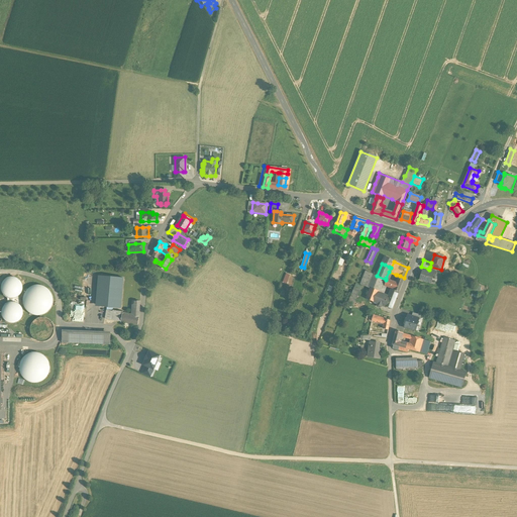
[(368,288),(374,275),(363,270),(357,284),(368,288)]
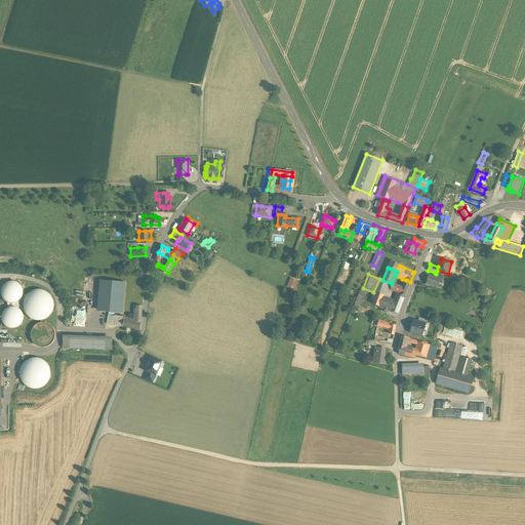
[(434,276),(430,275),(427,284),(438,287),(440,280),(440,278),(434,276)]
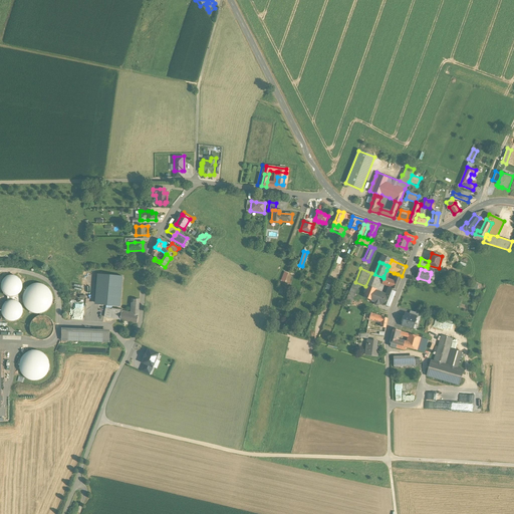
[(374,274),(371,273),(365,286),(367,287),(368,287),(376,290),(376,289),(378,283),(381,284),(383,279),(383,278),(374,274)]
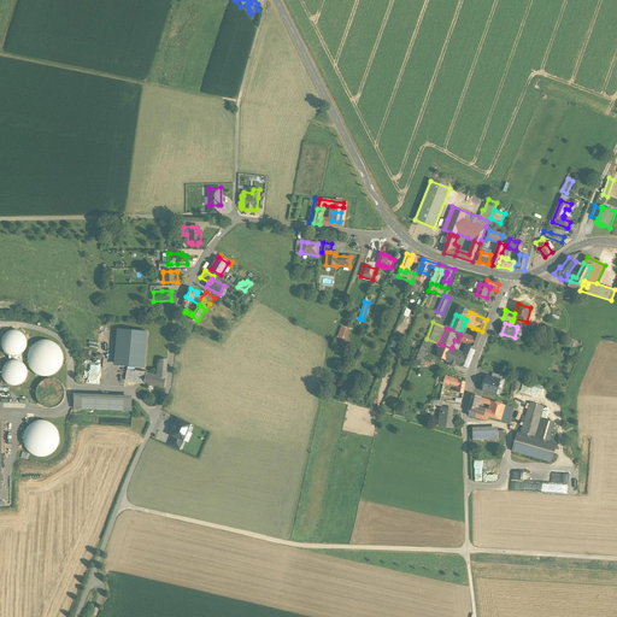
[(470,336),(460,331),(460,334),(460,335),(458,341),(460,342),(466,345),(476,348),(482,331),(477,329),(475,335),(474,338),(470,336)]
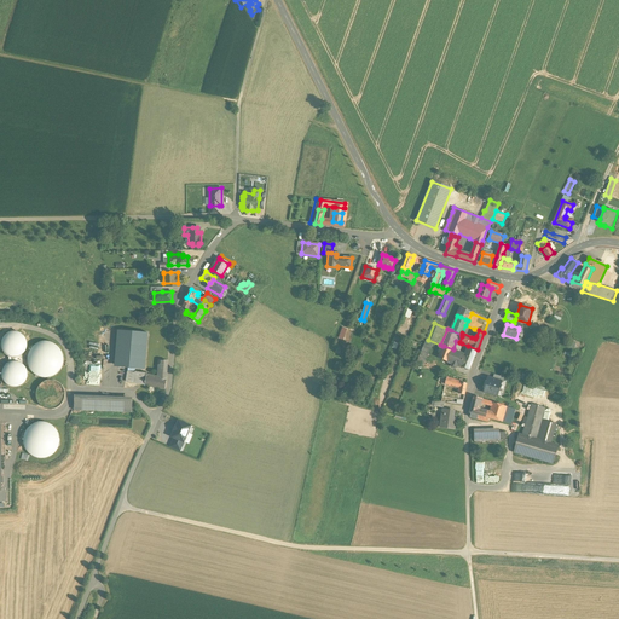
[(15,358),(19,357),(23,354),(25,351),(27,347),(27,342),(25,337),(22,334),(18,333),(15,331),(10,331),(6,334),(3,336),(0,340),(0,342),(0,346),(0,348),(3,353),(5,356),(10,358),(15,358)]
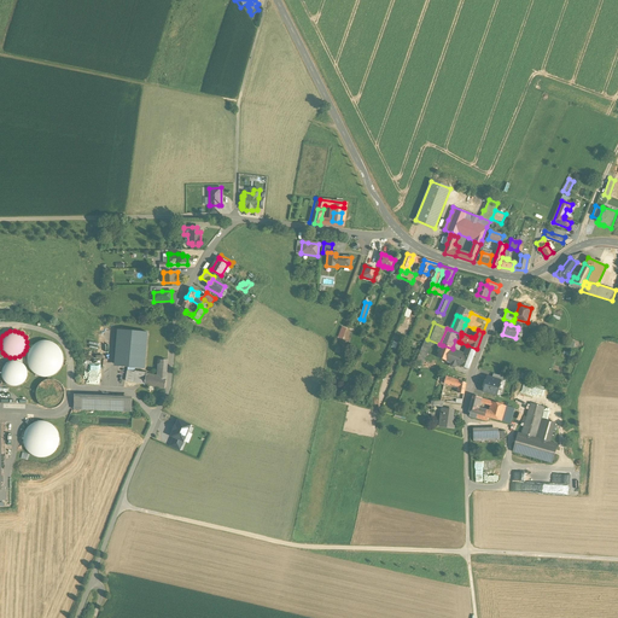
[(115,366),(144,368),(147,334),(118,331),(115,366)]
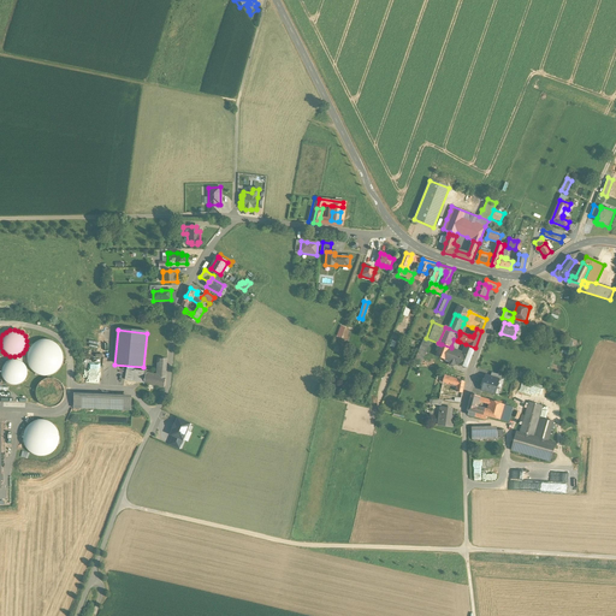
[(43,377),(49,375),(54,373),(59,369),(61,365),(63,359),(63,353),(60,348),(55,343),(49,341),(43,339),(37,341),(31,344),(28,350),(27,356),(27,361),(29,367),(33,372),(37,374),(43,377)]
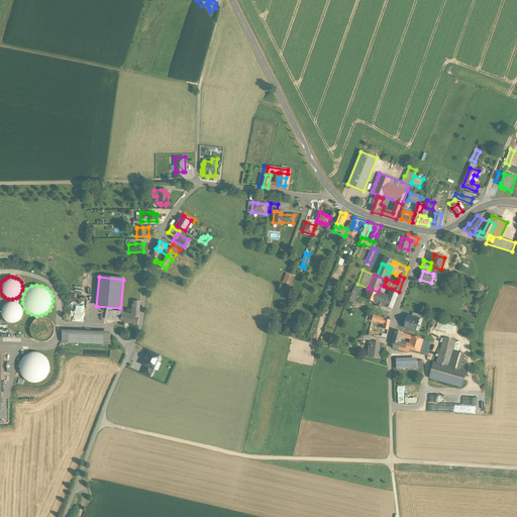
[(354,288),(347,305),(352,307),(359,291),(354,288)]
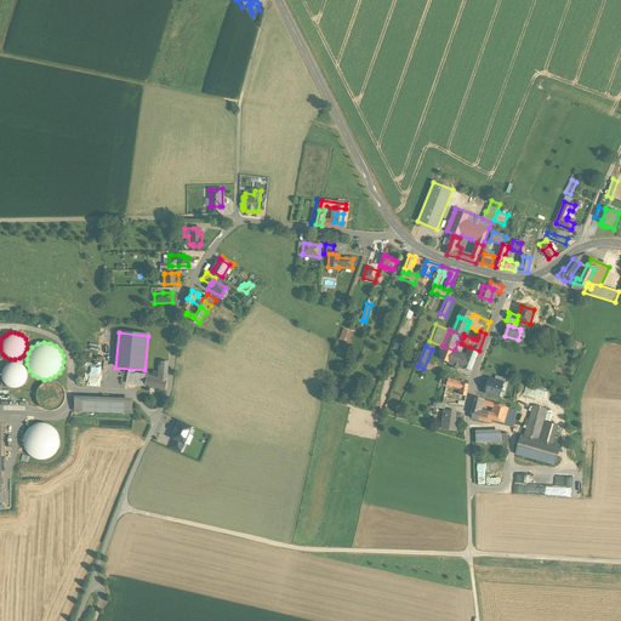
[(455,351),(445,347),(444,347),(440,360),(450,363),(454,352),(455,351)]
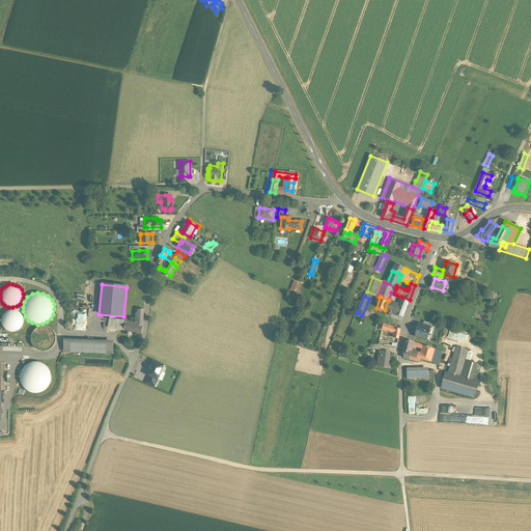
[(401,297),(399,305),(395,304),(391,313),(392,313),(402,317),(408,305),(410,300),(401,297)]
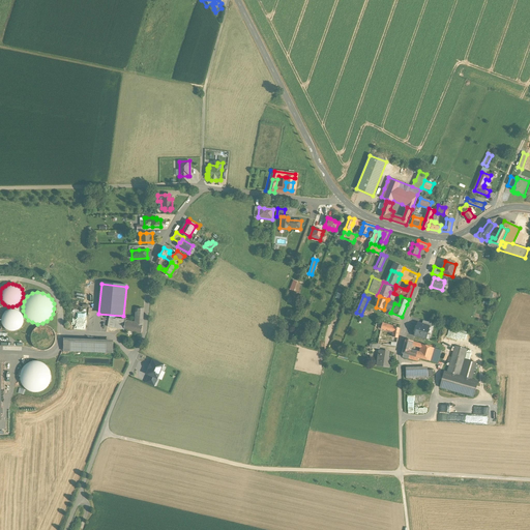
[(394,303),(387,300),(384,310),(387,312),(386,314),(386,315),(389,316),(390,315),(391,313),(390,313),(394,303)]
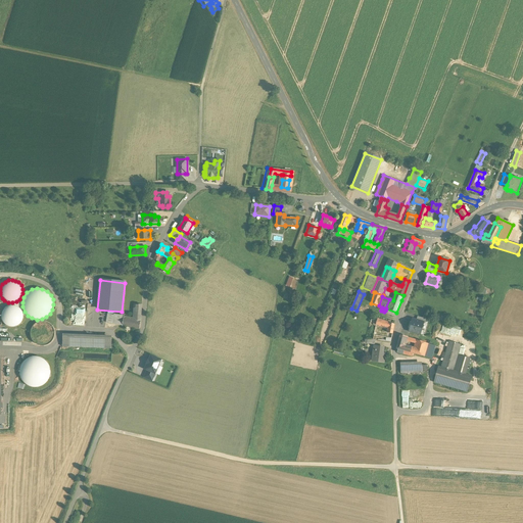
[(14,328),(18,326),(20,323),(22,320),(22,316),(21,312),(19,308),(17,306),(13,304),(9,304),(6,305),(3,308),(0,312),(0,313),(0,320),(1,323),(4,326),(7,327),(11,328),(14,328)]
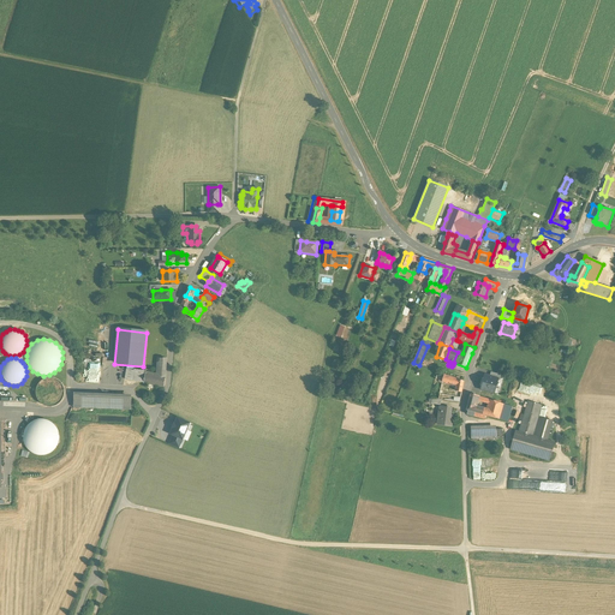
[(138,382),(141,370),(126,368),(125,380),(138,382)]
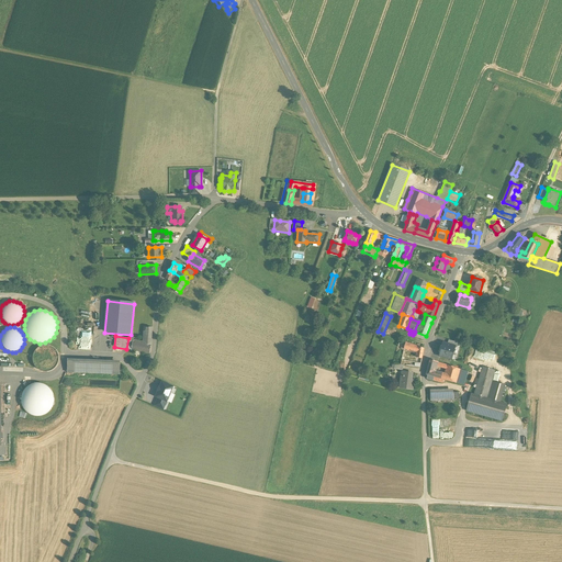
[(145,345),(133,343),(132,350),(149,353),(152,345),(145,345)]
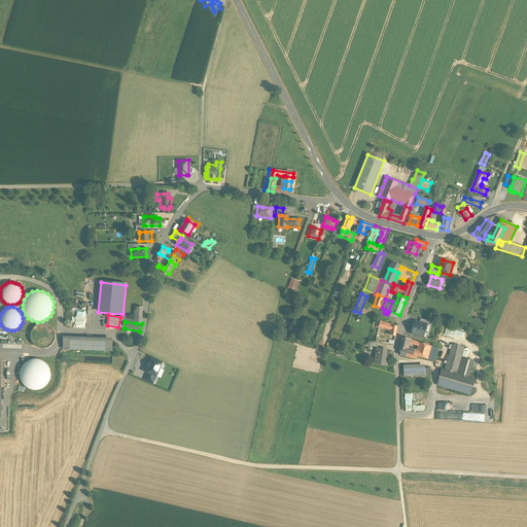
[(396,326),(384,322),(383,328),(391,331),(390,336),(395,337),(396,326)]
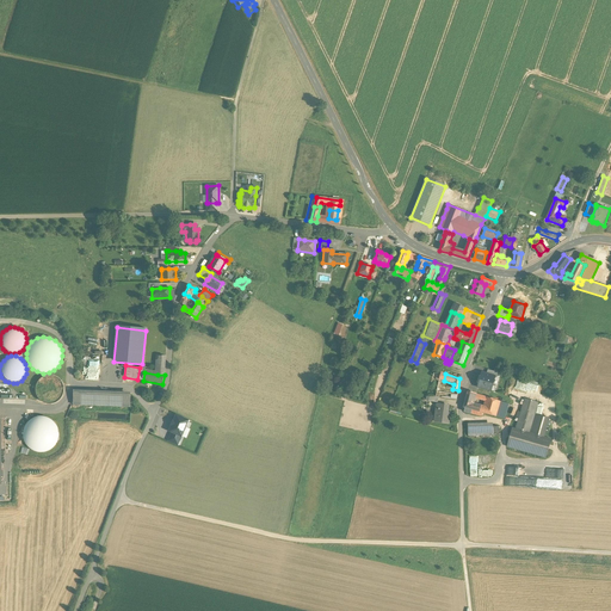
[(487,375),(482,374),(481,377),(480,377),(479,382),(480,382),(479,387),(491,390),(494,377),(487,375)]
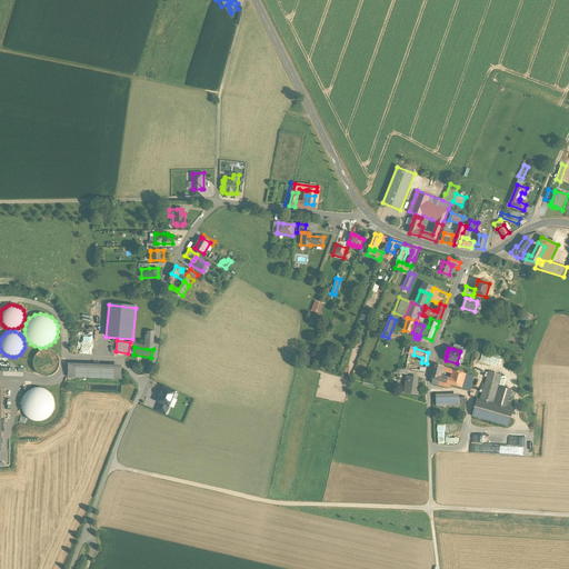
[(57,370),(59,366),(59,361),(57,357),(55,353),(50,351),(46,350),(41,350),(38,352),(35,355),(33,359),(32,362),(32,367),(35,371),(37,373),(41,376),(46,377),(50,376),(55,373),(57,370)]
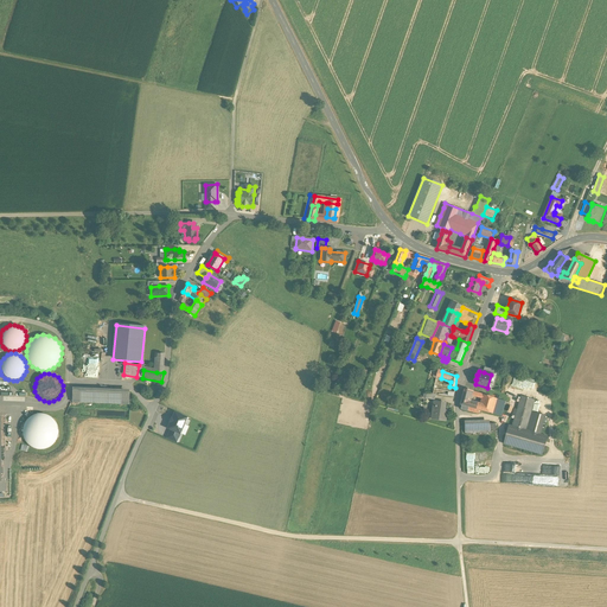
[(512,376),(509,384),(531,393),(535,383),(512,376)]
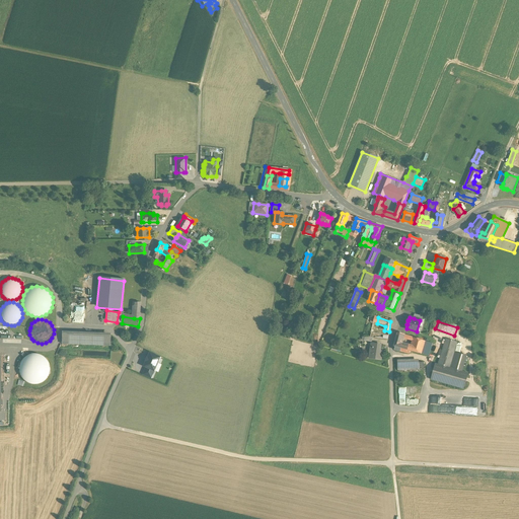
[(110,336),(62,334),(62,344),(110,346),(110,336)]
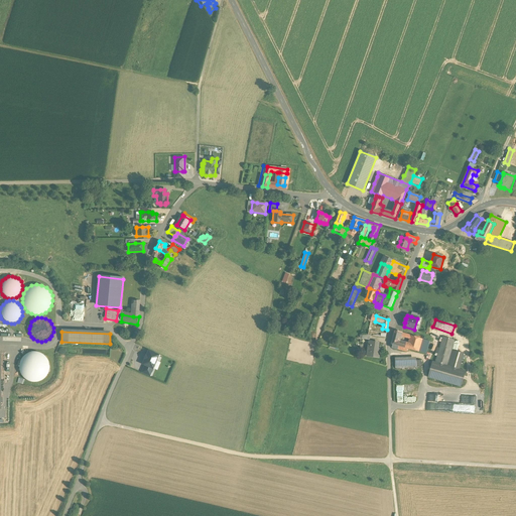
[(416,338),(410,336),(409,339),(408,344),(407,347),(412,349),(419,351),(422,339),(416,338)]
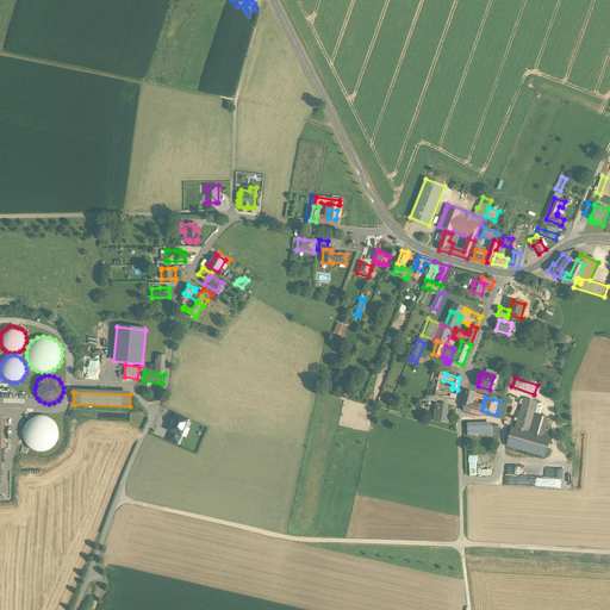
[(523,398),(515,428),(528,433),(534,414),(537,403),(523,398)]
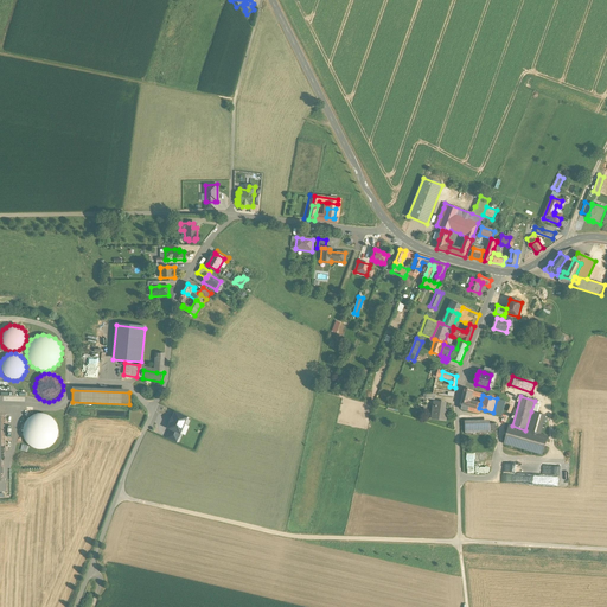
[(467,400),(462,398),(460,404),(464,406),(468,407),(477,409),(477,408),(478,404),(467,401),(467,400)]
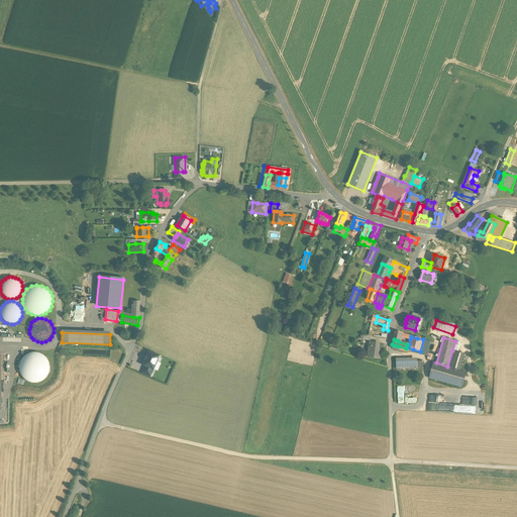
[(428,341),(423,339),(420,351),(425,352),(428,341)]
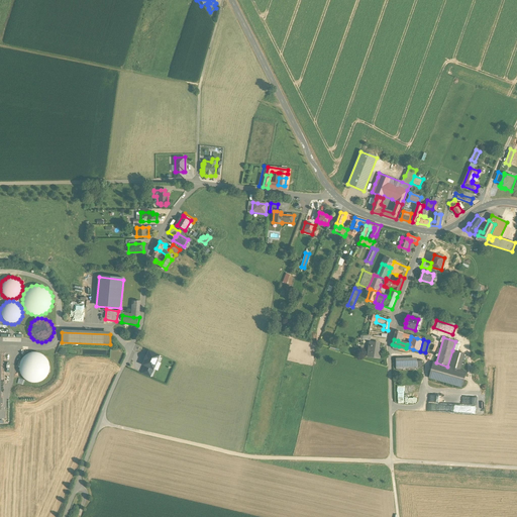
[(380,343),(371,342),(368,356),(380,358),(381,350),(379,349),(380,343)]
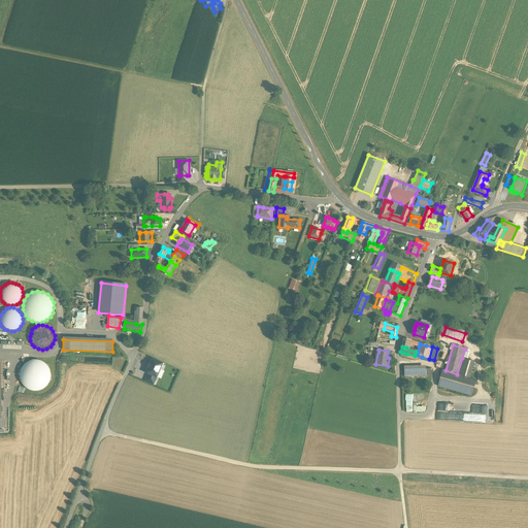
[(474,362),(462,358),(457,374),(469,377),(474,362)]
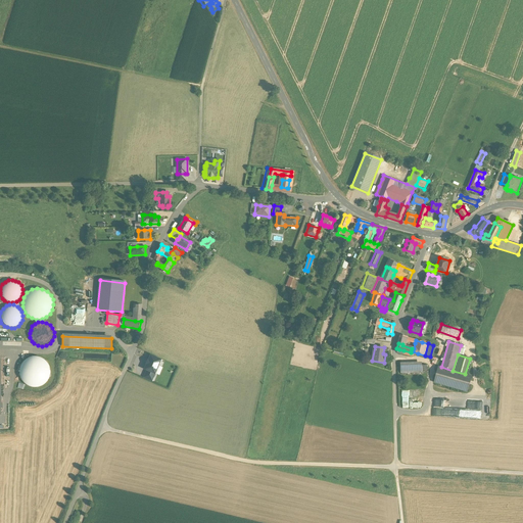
[(147,371),(155,374),(161,361),(151,355),(145,369),(147,371)]
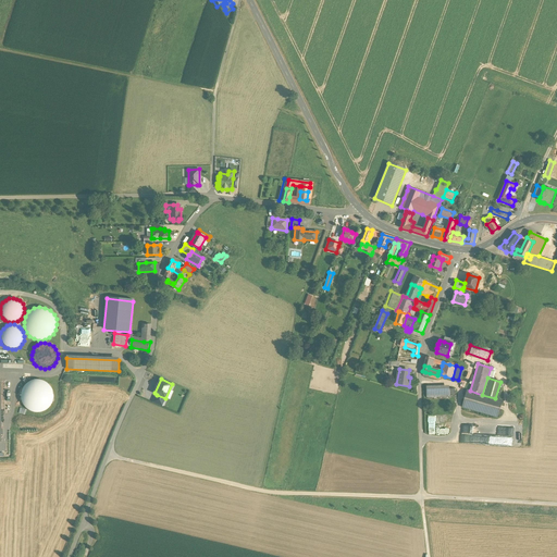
[(23,406),(28,410),(35,412),(41,412),(47,410),(51,405),(53,398),(53,392),(50,385),(46,382),(39,380),(34,380),(28,382),(24,386),(21,393),(21,398),(23,406)]
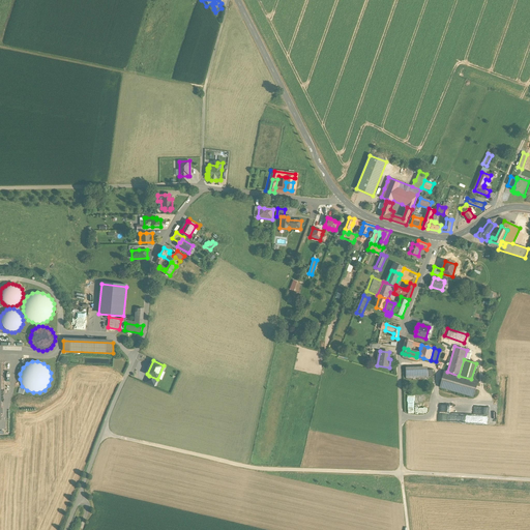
[(404,365),(404,378),(433,377),(433,370),(427,370),(427,365),(404,365)]
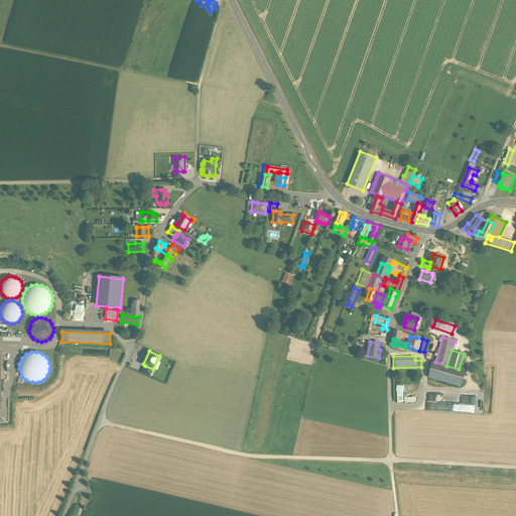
[(435,362),(432,362),(428,377),(461,386),(465,371),(459,369),(446,366),(435,362)]
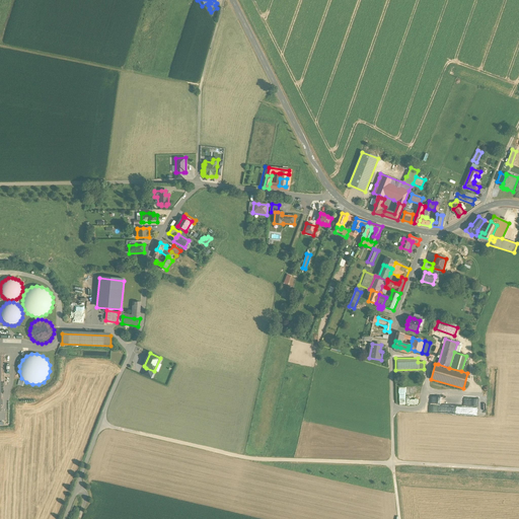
[(154,371),(146,368),(143,375),(151,378),(154,371)]
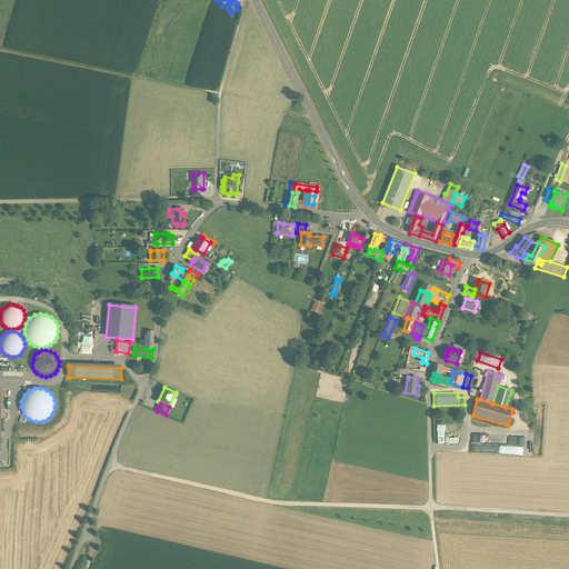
[(485,455),(523,457),(523,446),(517,446),(517,438),(510,438),(510,446),(486,443),(485,455)]
